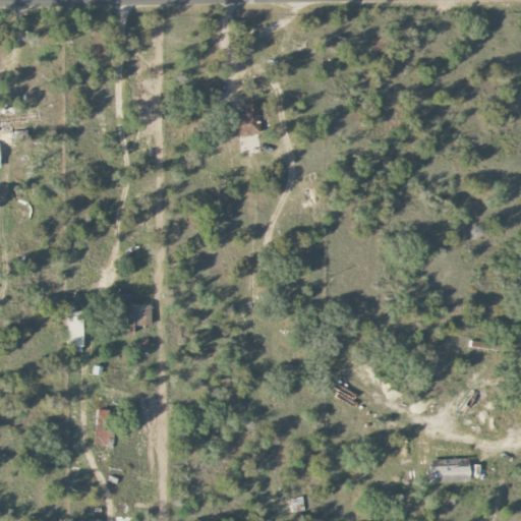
[(228,136),(258,134),(257,104),(242,105),(242,116),(227,117),(228,136)]
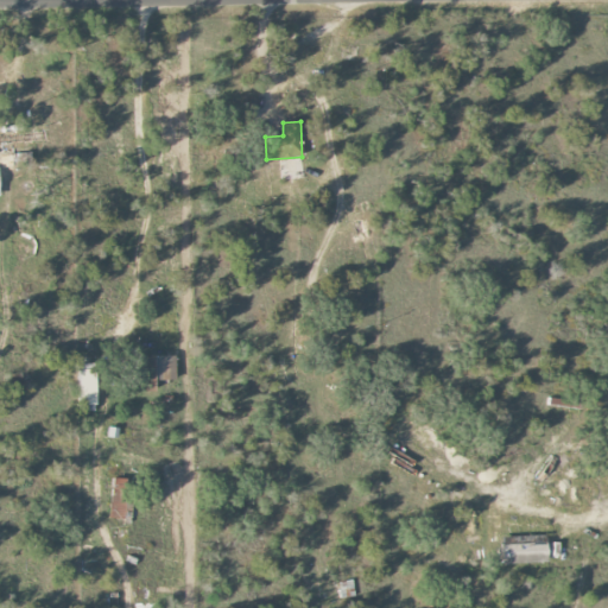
[(176,356),(145,356),(144,391),(154,391),(154,380),(175,381),(176,356)]
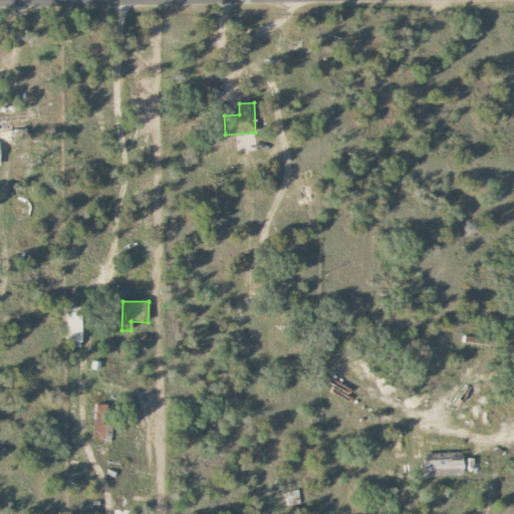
[(68,343),(81,342),(80,308),(67,308),(68,343)]
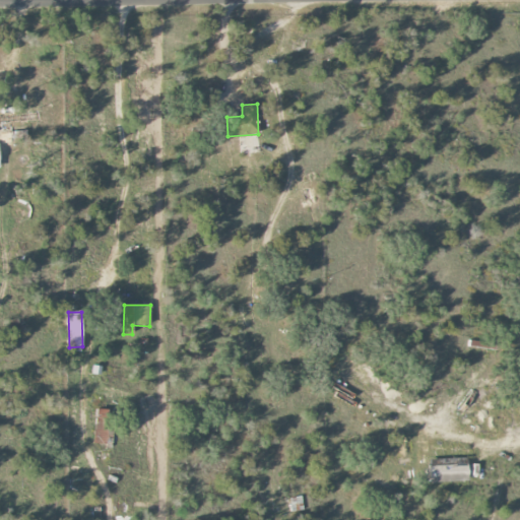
[(110,410),(95,409),(93,444),(108,445),(110,410)]
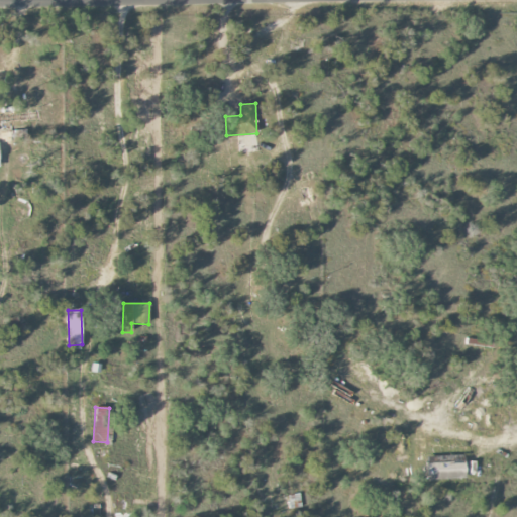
[(464,479),(464,455),(426,456),(427,480),(464,479)]
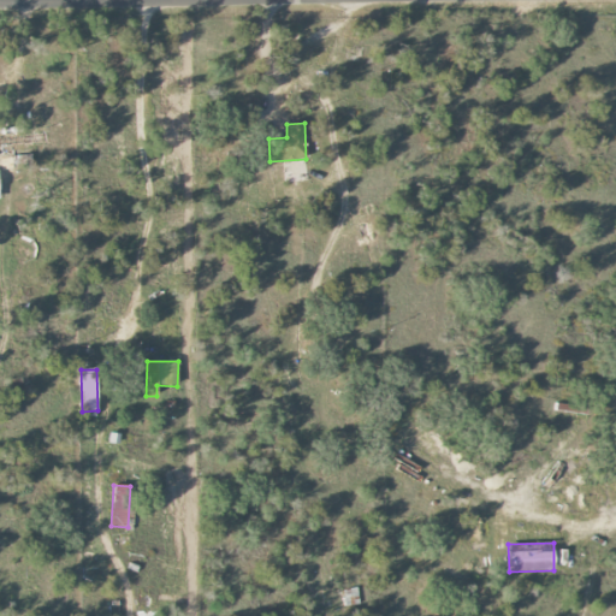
[(359,605),(357,588),(342,590),(343,606),(359,605)]
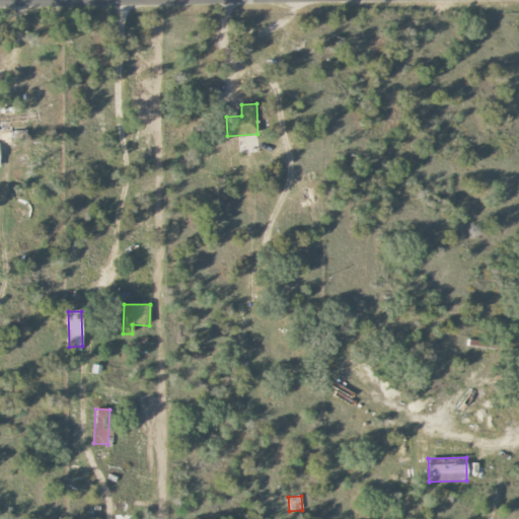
All buildings are outlined.
